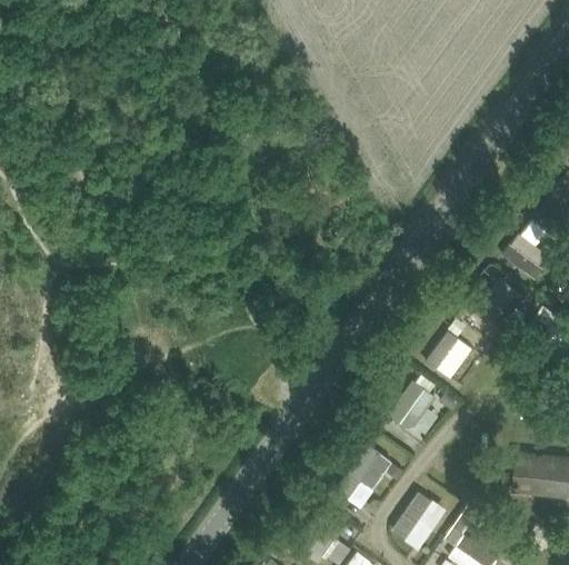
[(568,175),(567,175),(545,206),(568,221),(568,219),(568,175)]
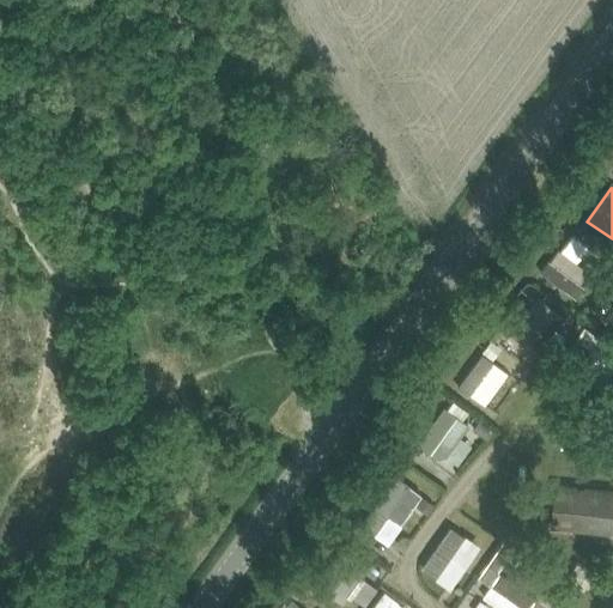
[(560,257),(580,265),(587,247),(568,238),(560,257)]
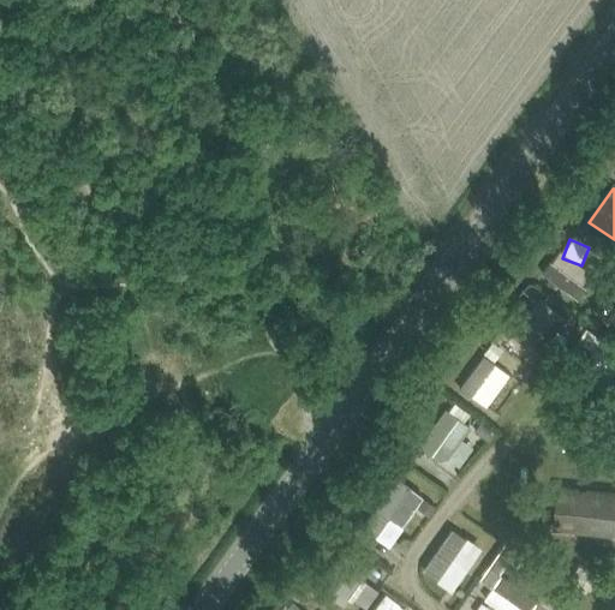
[(511,336),(537,358),(567,322),(541,300),(511,336)]
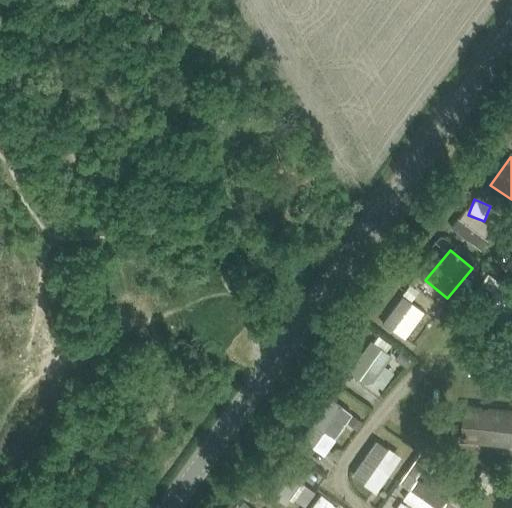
[(502,251),(494,262),(503,268),(511,258),(502,251)]
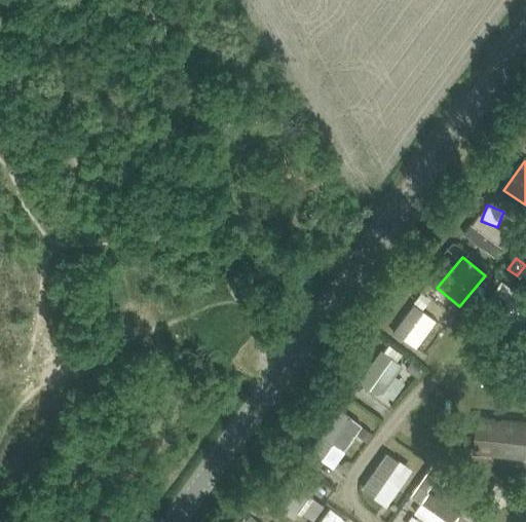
[(428,278),(419,290),(426,296),(437,285),(428,278)]
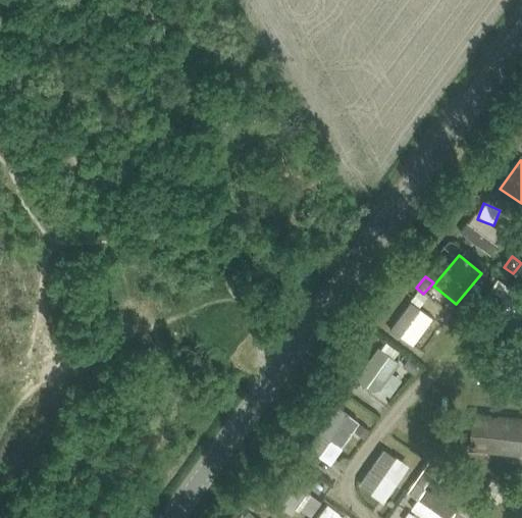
[(517,326),(521,320),(521,297),(513,291),(498,281),(490,292),(505,301),(497,312),(517,326)]
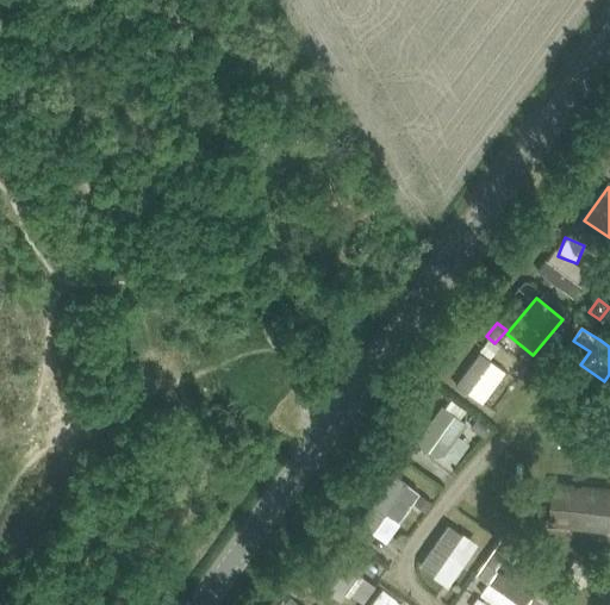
[(498,348),(489,342),(480,354),(489,361),(498,348)]
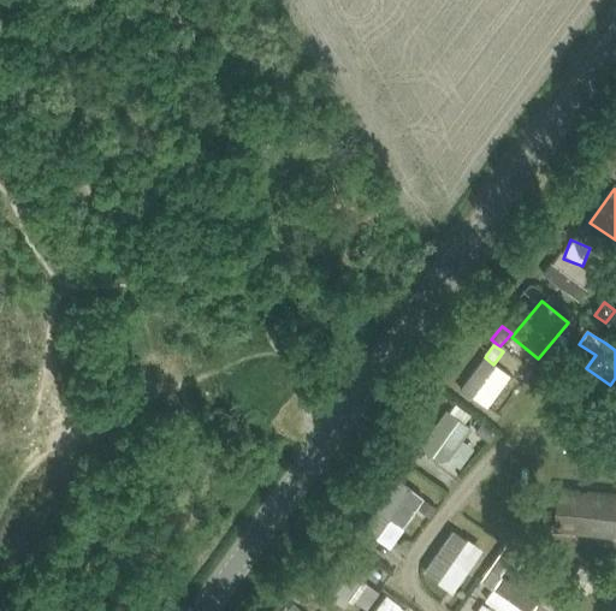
[(598,380),(591,389),(598,396),(605,386),(598,380)]
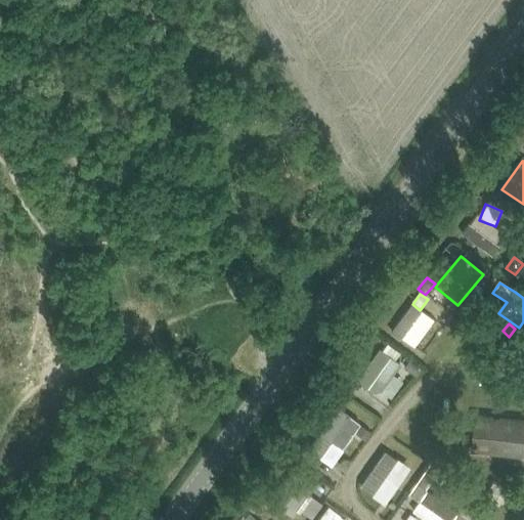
[(401,366),(380,350),(356,383),(374,395),(382,393),(401,366)]
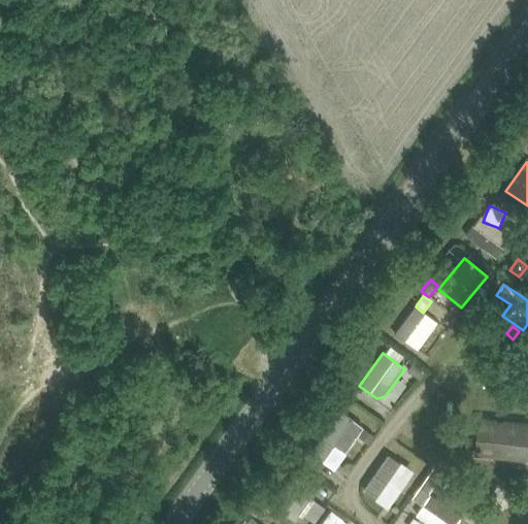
[(413,366),(408,373),(420,382),(424,374),(413,366)]
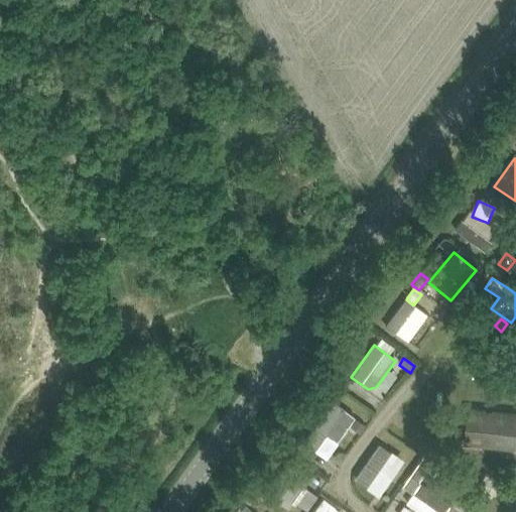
[(302,444),(329,462),(357,419),(331,402),(302,444)]
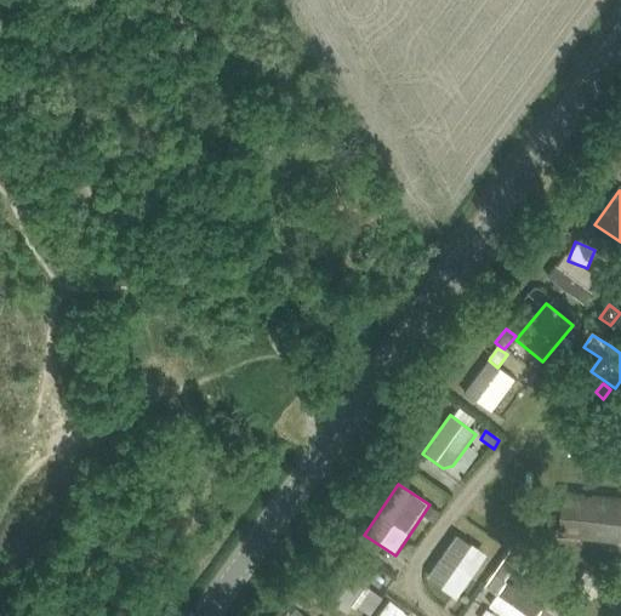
[(620,543),(620,502),(563,496),(558,537),(620,543)]
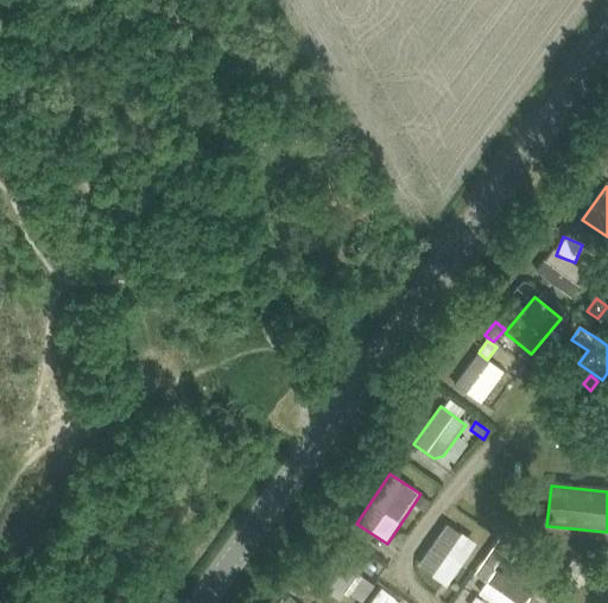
[(432,506),(420,496),(413,506),(425,514),(432,506)]
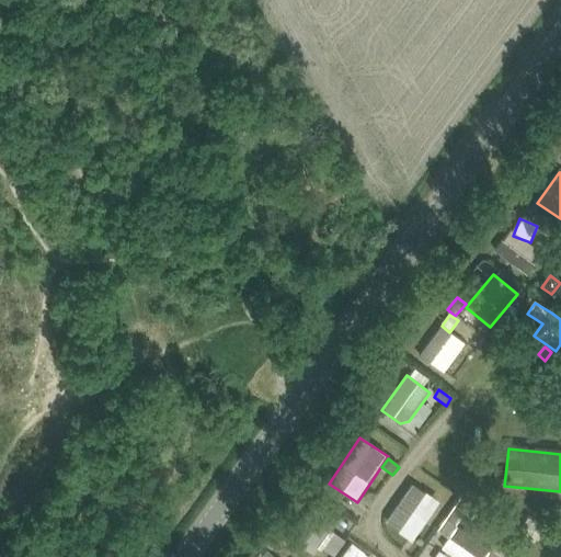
[(411,543),(441,502),(413,484),(385,523),(411,543)]
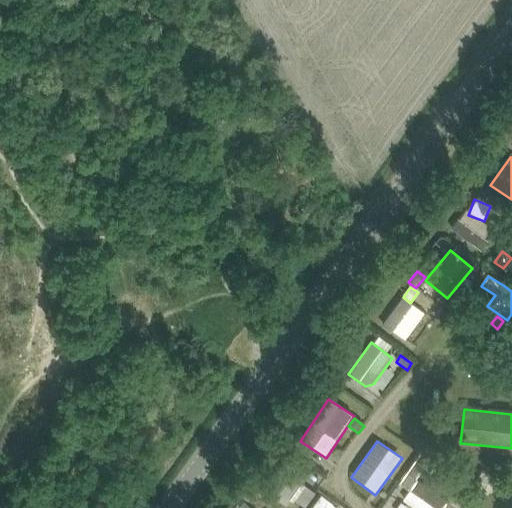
[(286,455),(281,461),(297,473),(302,467),(286,455)]
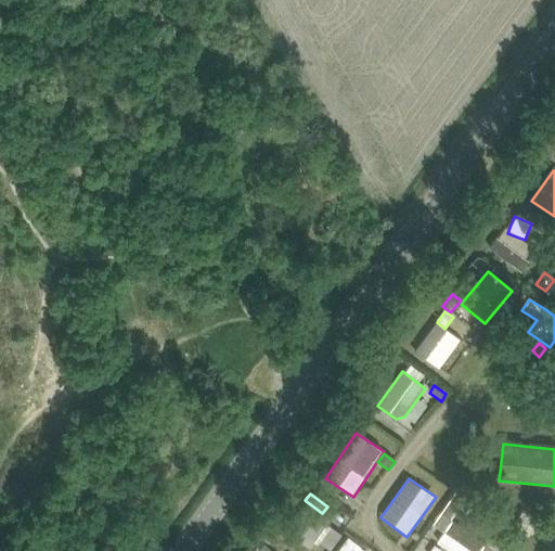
[(448,505),(457,512),(466,500),(456,494),(448,505)]
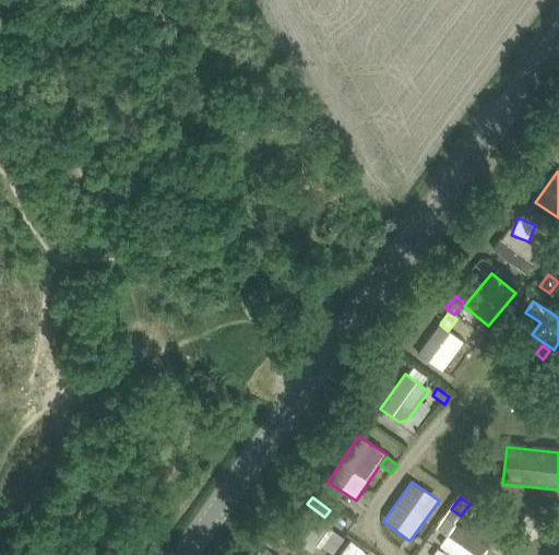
[(300,546),(310,554),(313,554),(333,527),(310,509),(288,539),(300,546)]
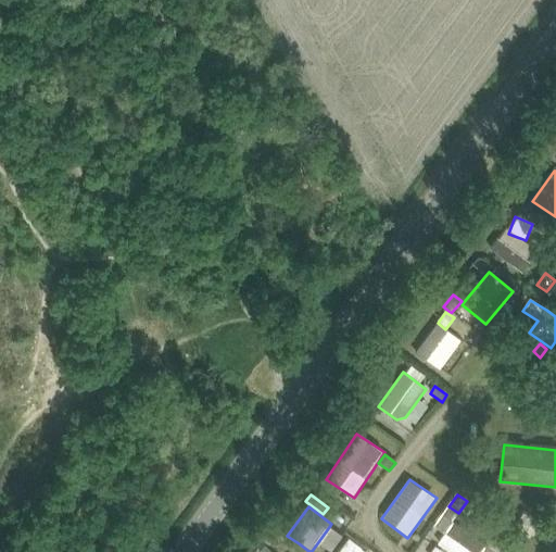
[(520,543),(534,522),(523,515),(509,537),(520,543)]
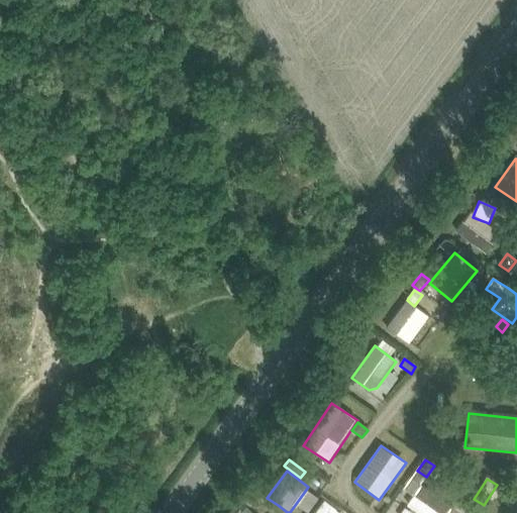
[(466,481),(452,482),(453,491),(467,489),(466,481)]
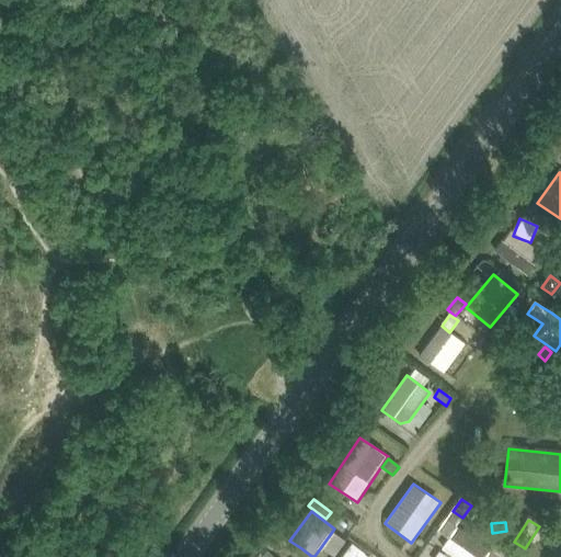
[(457,525),(439,548),(450,556),(484,556),(490,549),(457,525)]
